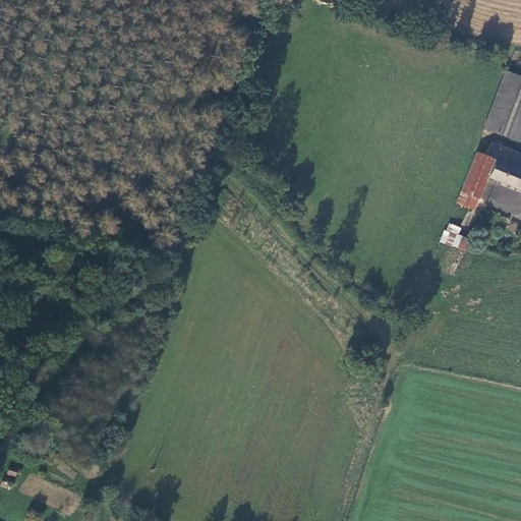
[(520,80),(501,73),(500,72),(478,129),(479,130),(514,143),(520,124),(520,80)]
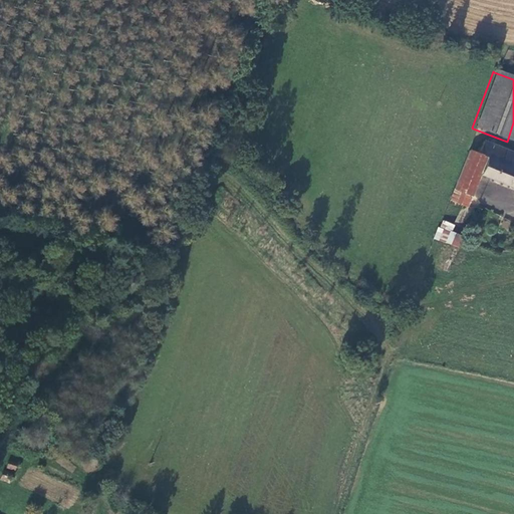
[(471,151),(451,200),(468,207),(481,175),(513,187),(513,153),(485,142),(479,154),(471,151)]
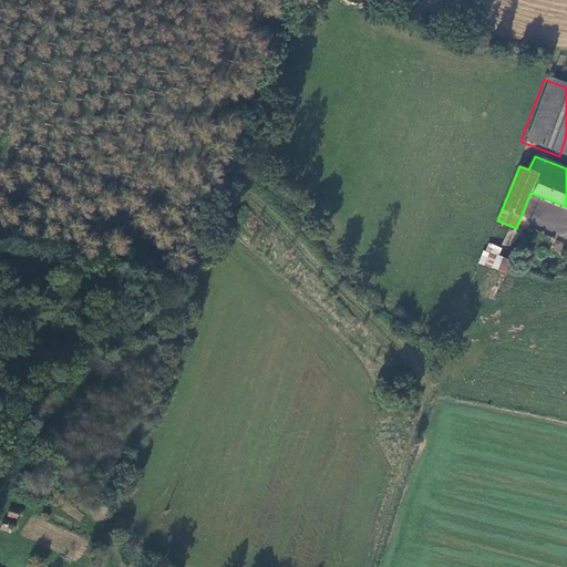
[(478,265),(506,274),(511,259),(500,255),(502,247),(486,243),(478,265)]
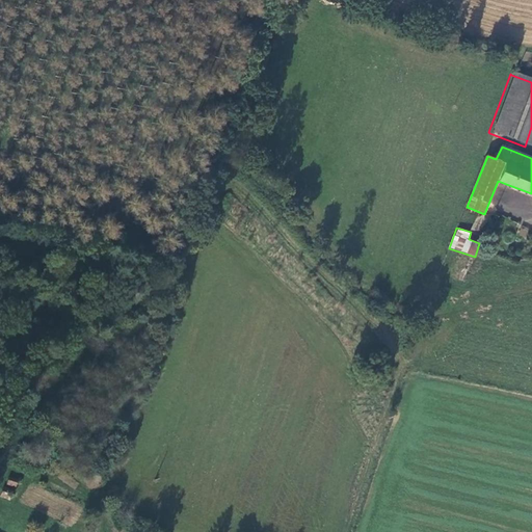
[(71,487),(75,480),(61,471),(58,478),(71,487)]
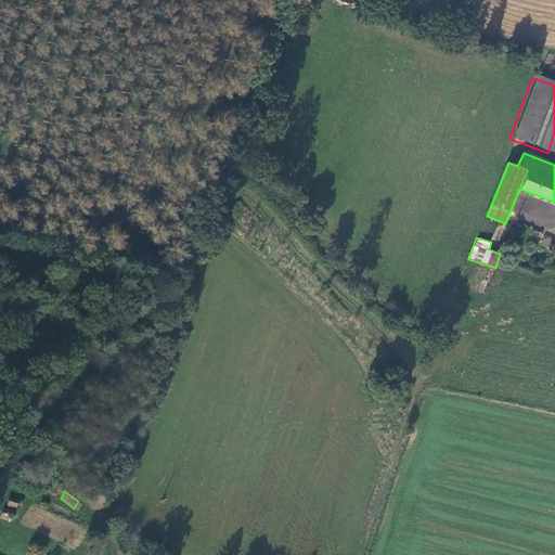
[(10,499),(8,506),(16,510),(18,502),(10,499)]
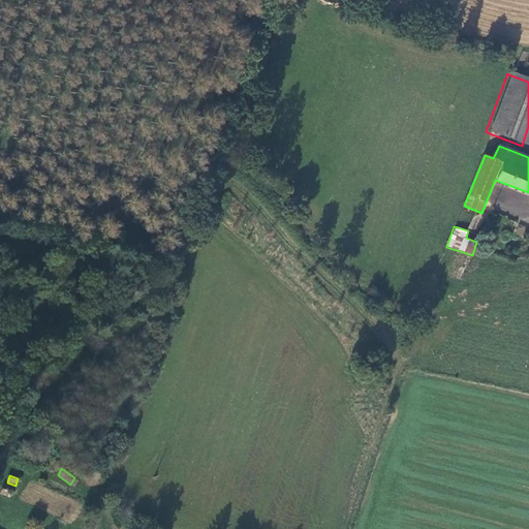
[(4,486),(1,495),(10,498),(12,489),(4,486)]
